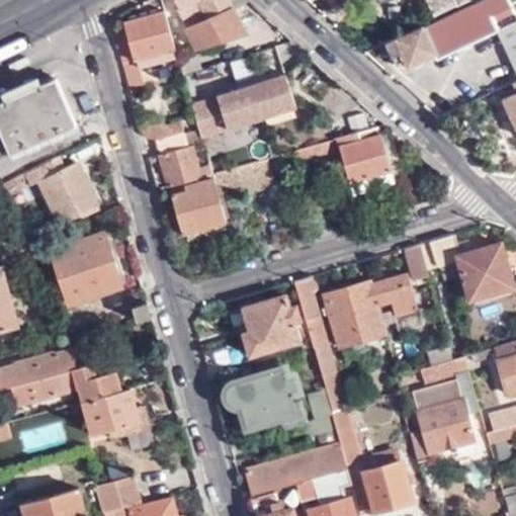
[(159,0),(152,0),(138,6),(141,17),(163,11),(159,0)]
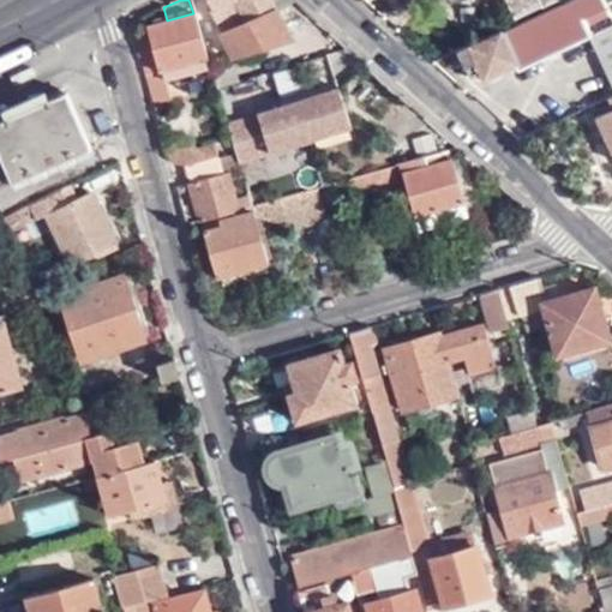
[(207,0),(189,0),(193,13),(208,61),(208,64),(232,54),(207,0)]
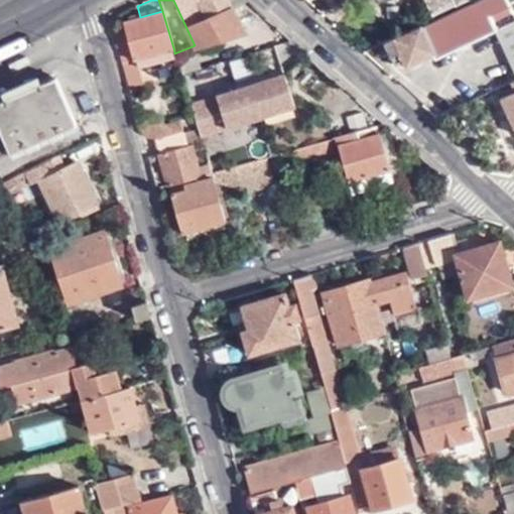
[(226,0),(173,0),(195,45),(196,49),(245,35),(231,9),(226,0)]
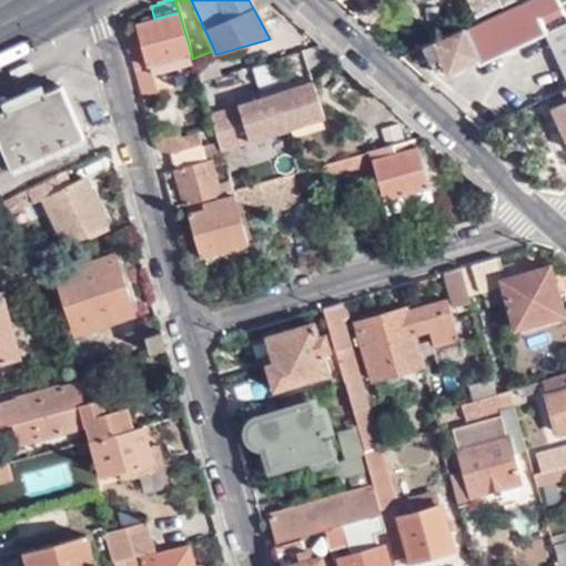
[(272,0),(249,0),(254,10),(274,2),(272,0)]
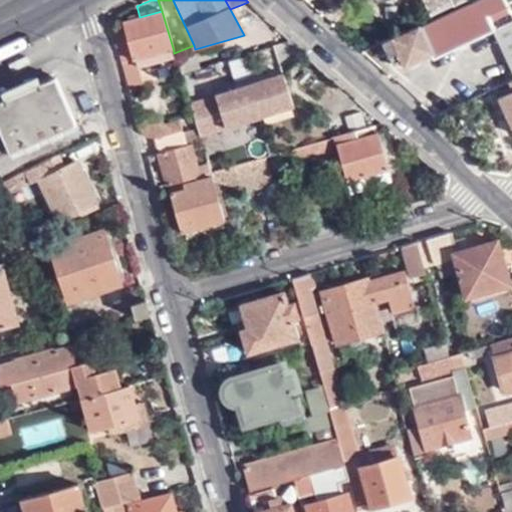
[(511,71),(511,18),(502,0),(474,0),(382,44),(394,65),(402,61),(405,67),(432,55),(433,58),(493,31),(511,71)]
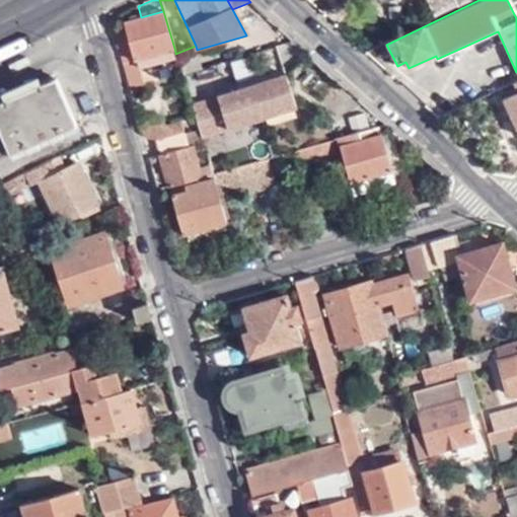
[(474,0),(429,0),(438,16),(474,0)]
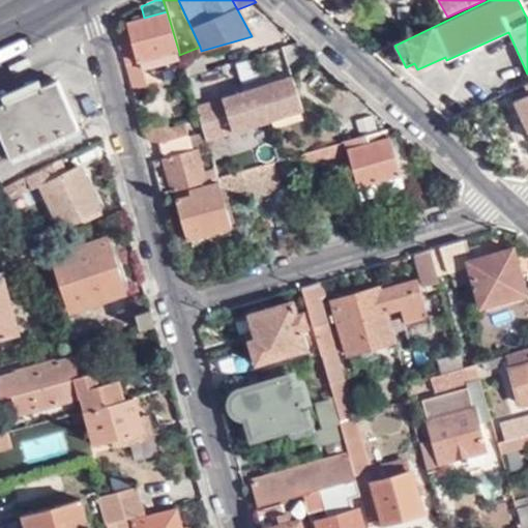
[(126,23),(127,29),(136,57),(138,63),(179,53),(167,11),(144,18),(126,23)]
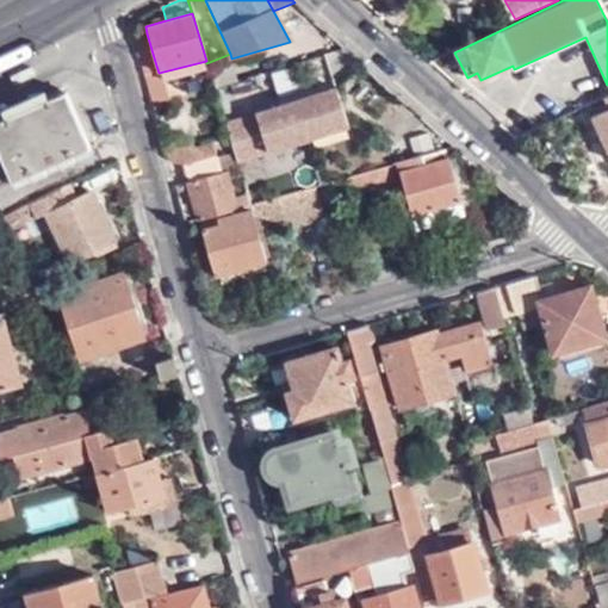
[(147,33),(132,38),(141,69),(156,66),(147,33)]
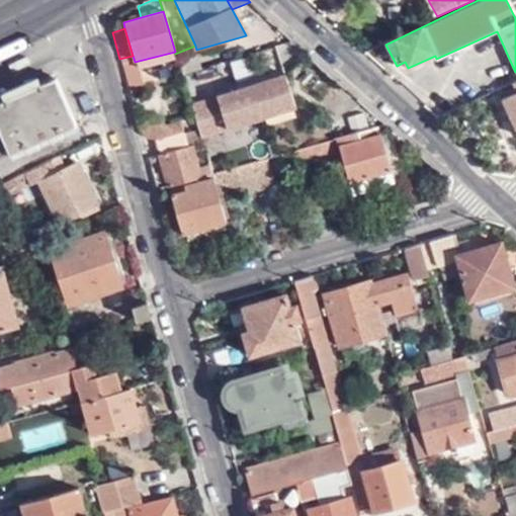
[(175,52),(135,62),(138,71),(177,61),(175,54),(175,52)]
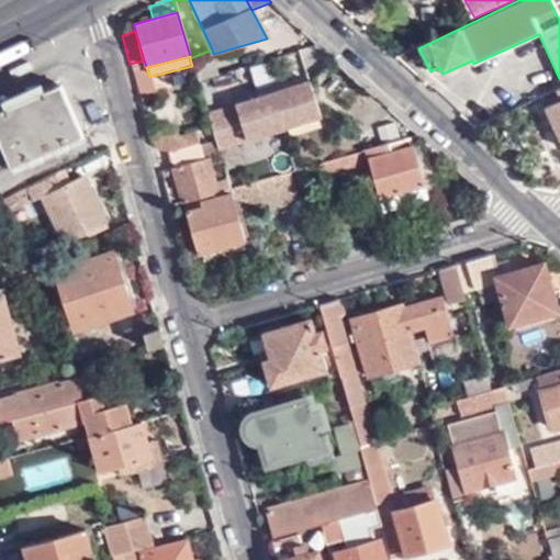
[(193,68),(197,80),(216,74),(213,63),(193,68)]
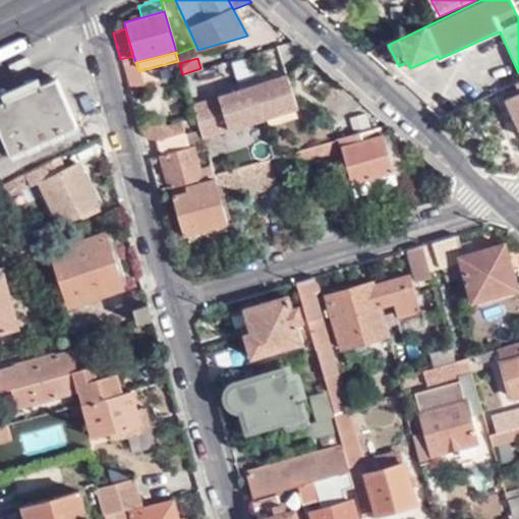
[(122,66),(129,94),(143,90),(138,71),(135,62),(122,66)]
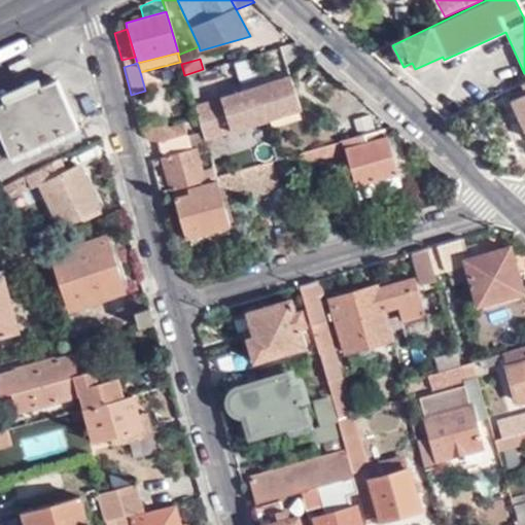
[(204,139),(299,109),(288,76),(194,106),(204,139)]
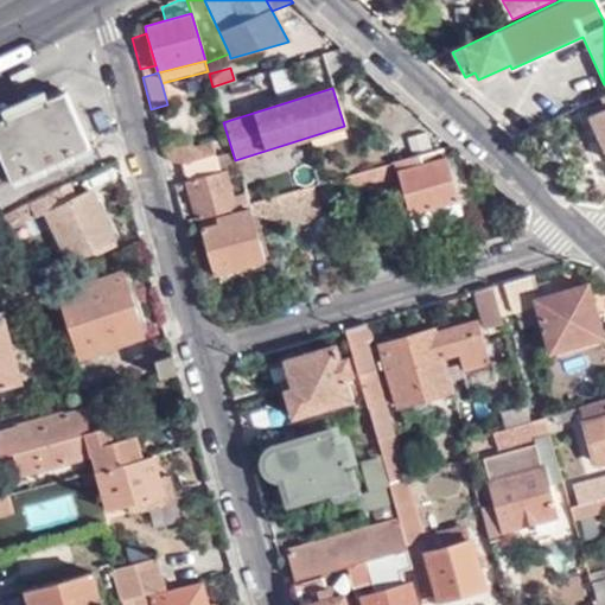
[(64,91),(0,119),(0,185),(88,147),(64,91)]
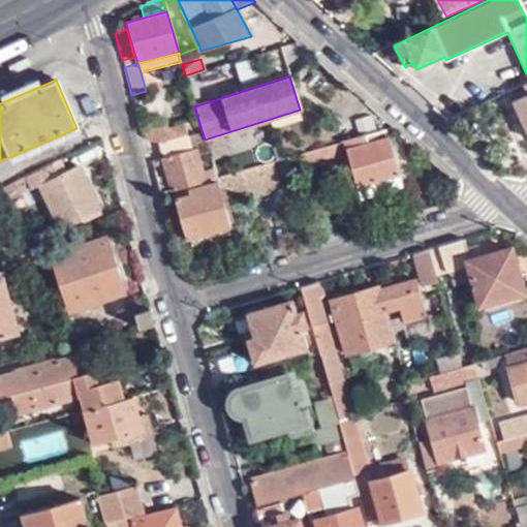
[(526,85),(523,87),(526,93),(526,97),(513,104),(526,135),(526,85)]
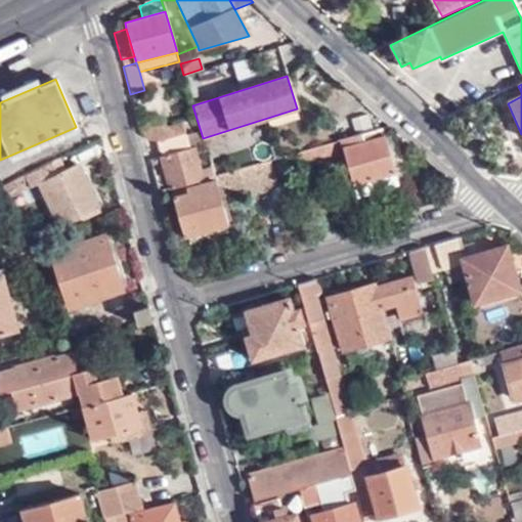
[(342,140),(379,130),(388,128),(364,106),(332,128),(334,142),(342,140)]
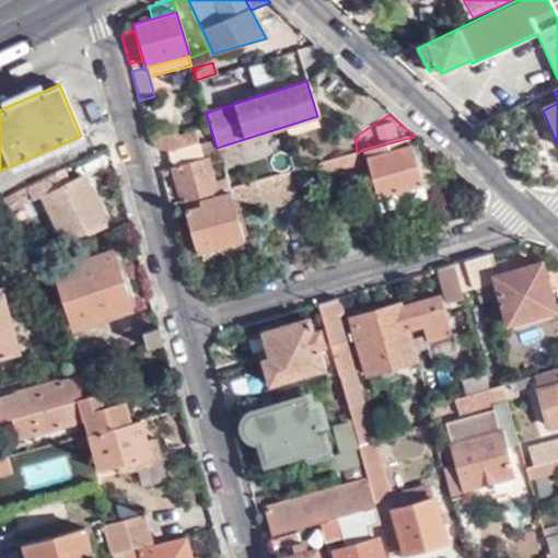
[(166,153),(171,170),(207,159),(218,155),(213,139),(198,143),(196,135),(177,140),(175,135),(150,141),(152,149),(166,153)]
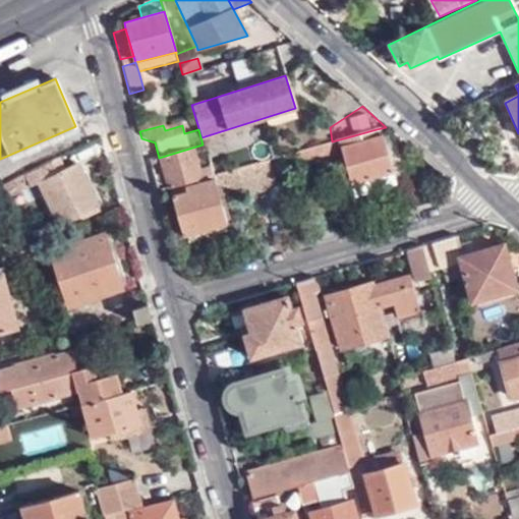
[(379,135),(377,129),(340,139),(353,194),(394,182),(381,135),(379,135)]
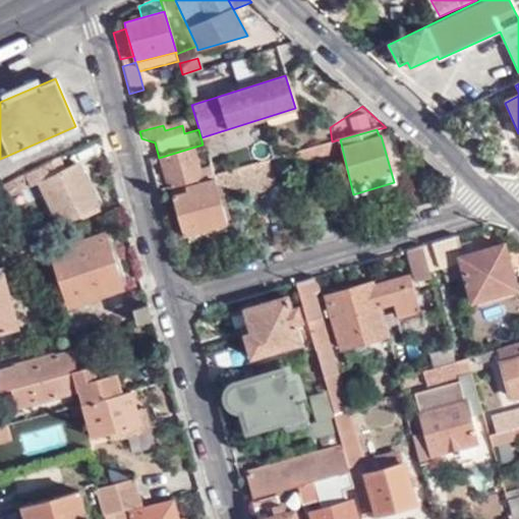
[(298,166),(302,180),(321,175),(315,164),(337,157),(332,141),(294,153),(298,166)]
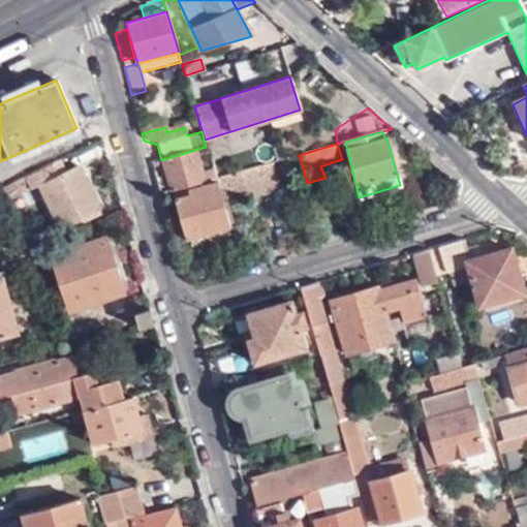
[(161,160),(169,190),(173,189),(205,181),(195,150),(161,160)]
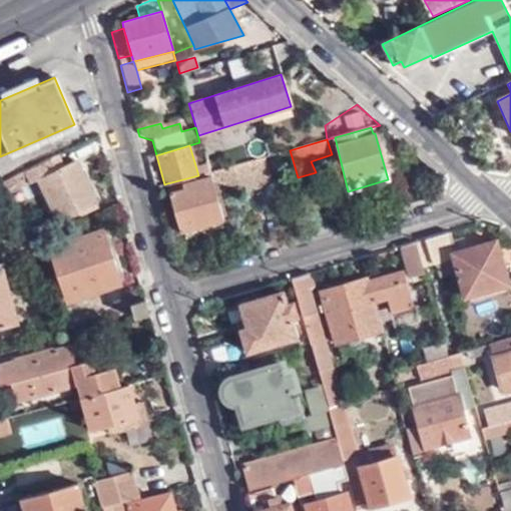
[(282,167),(294,163),(290,150),(278,153),(282,167)]
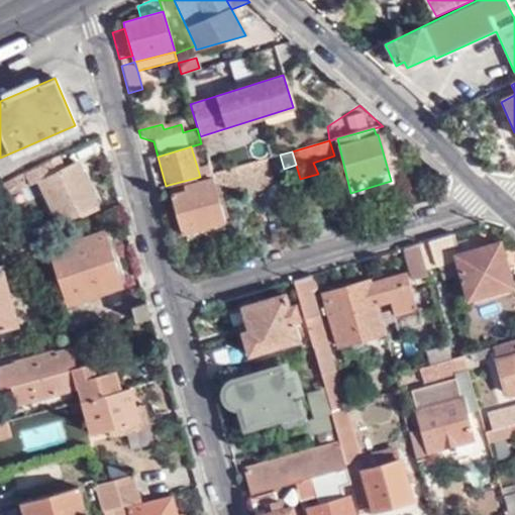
[(217,198),(243,190),(249,188),(250,192),(276,184),(270,157),(235,167),(240,182),(214,190),(217,198)]
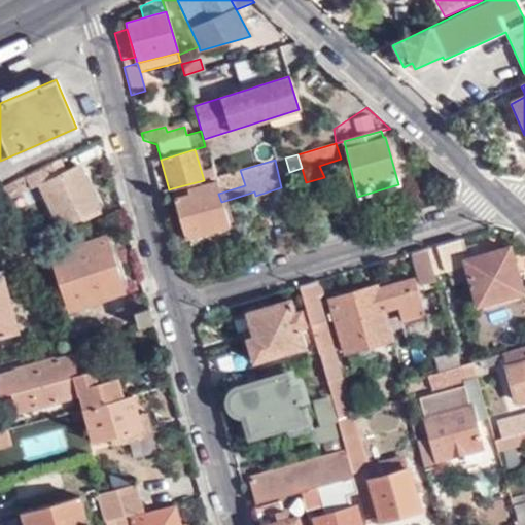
[(57,176),(50,165),(23,179),(28,190),(36,186),(56,229),(98,208),(77,165),(57,176)]
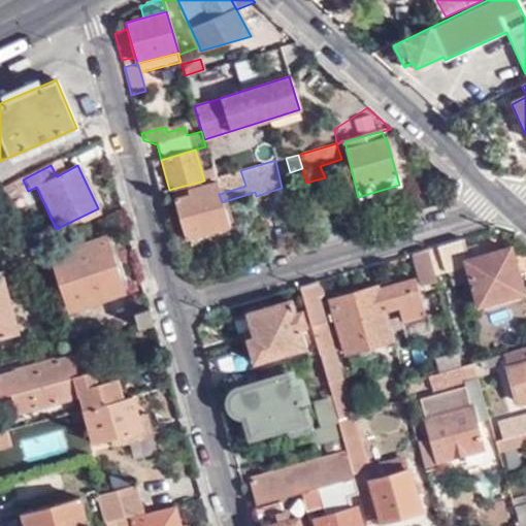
[(229,228),(222,202),(219,194),(245,186),(240,170),(215,177),(204,181),(172,189),(187,240),(229,228)]
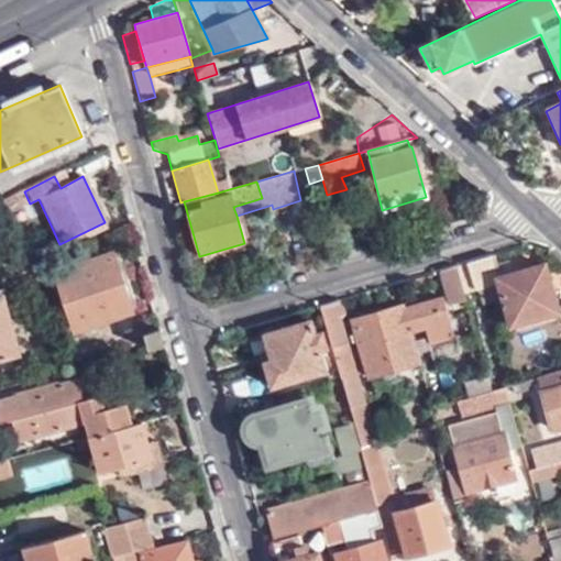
[(15,195),(0,202),(6,212),(20,204),(15,195)]
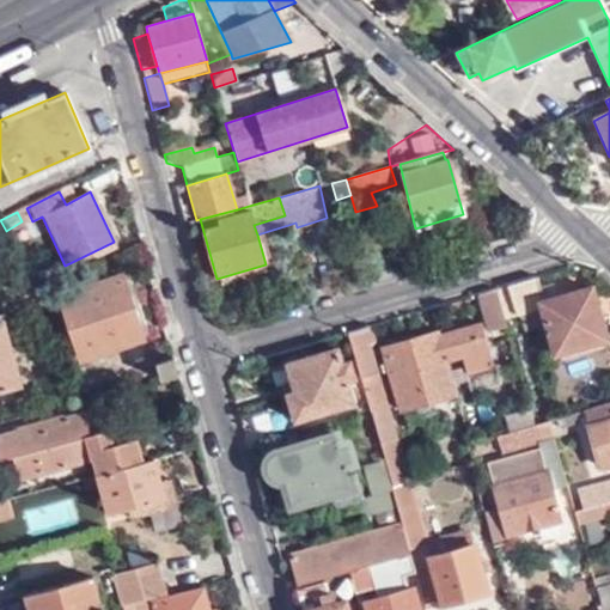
[(36,291),(56,281),(50,269),(30,278),(36,291)]
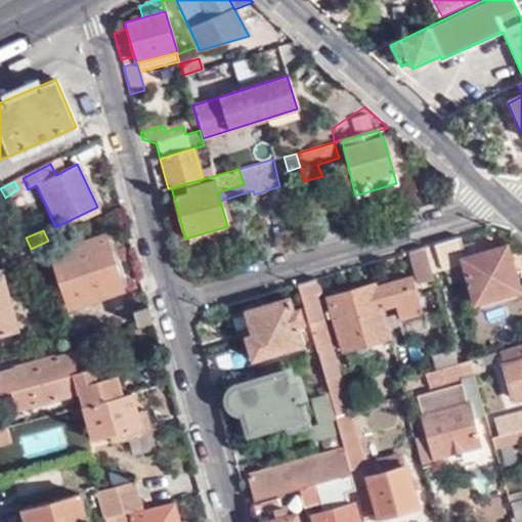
[(465,260),(459,237),(435,245),(441,268),(442,270),(447,269),(465,263),(469,278),(475,301),(519,289),(508,248),(465,260)]
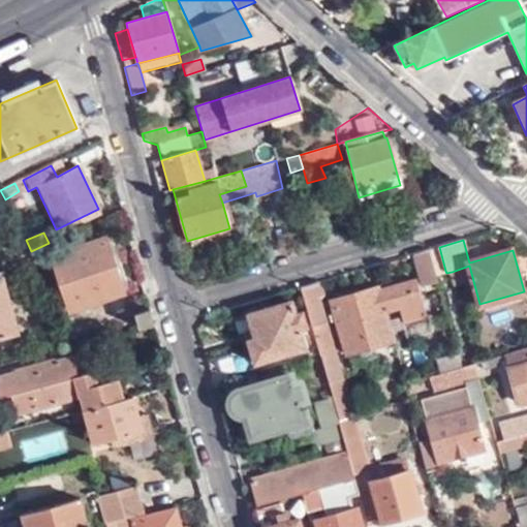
[(126,293),(115,258),(106,261),(100,243),(50,260),(69,314),(126,293)]
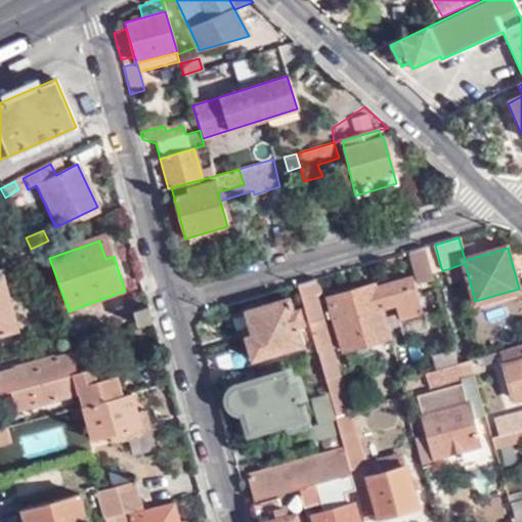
[(435,245),(423,249),(429,271),(441,268),(435,245)]
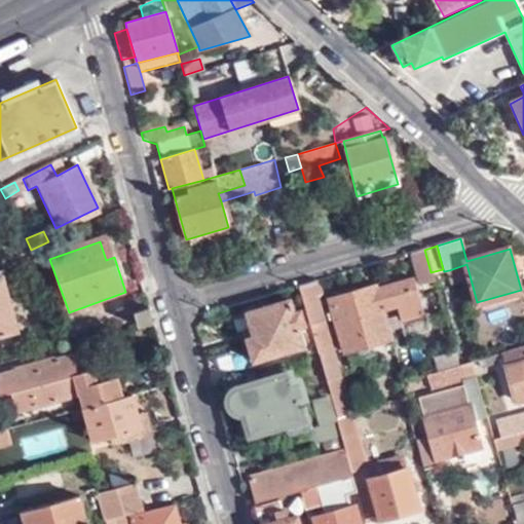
[(14,258),(19,268),(36,261),(31,250),(14,258)]
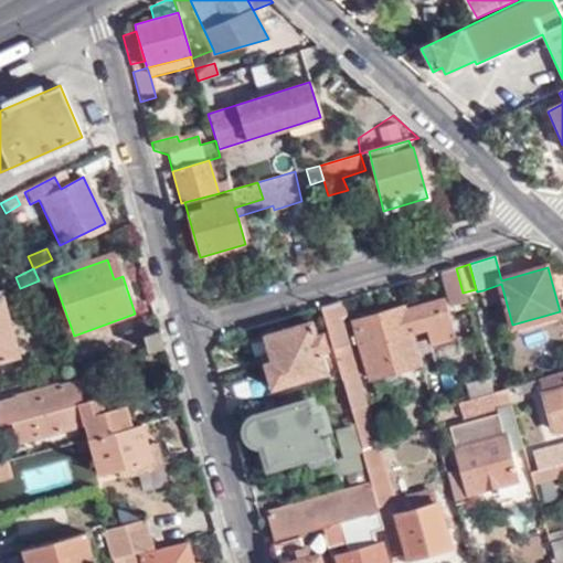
[(456,268),(441,273),(449,301),(464,297),(463,293),(456,268)]
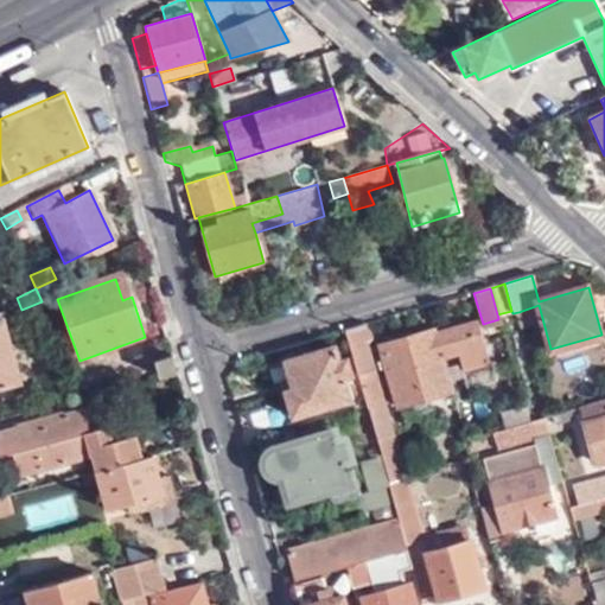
[(539,305),(518,312),(522,328),(543,323),(539,305)]
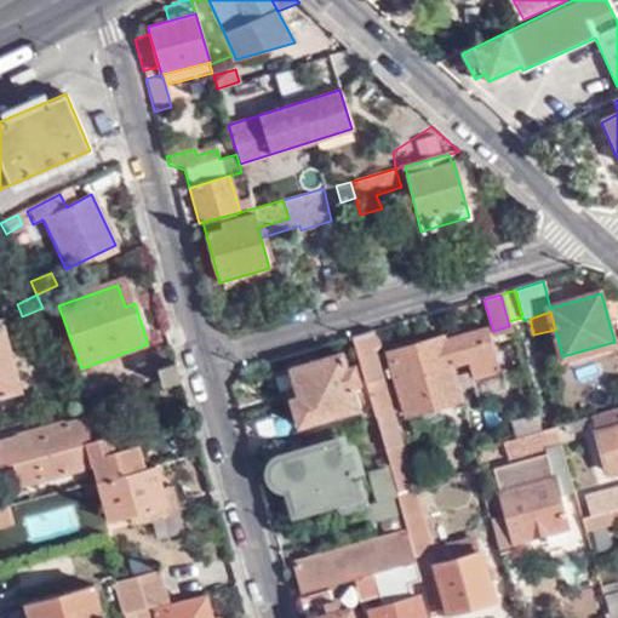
[(0,395),(18,390),(0,327),(0,395)]
